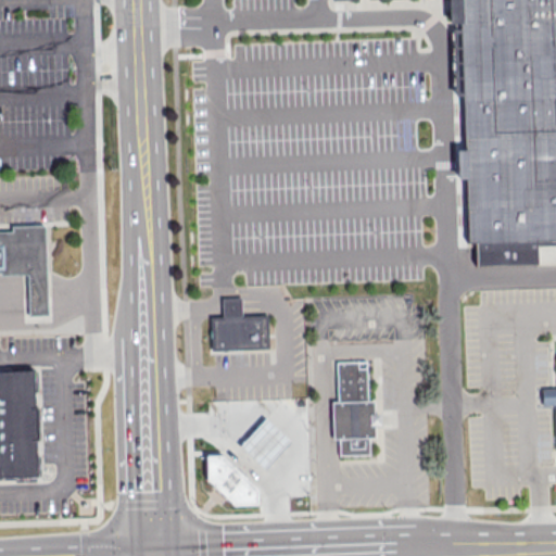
[(555,0),(453,0),(460,243),(476,242),(477,266),(538,264),(538,241),(555,240),(555,0)]
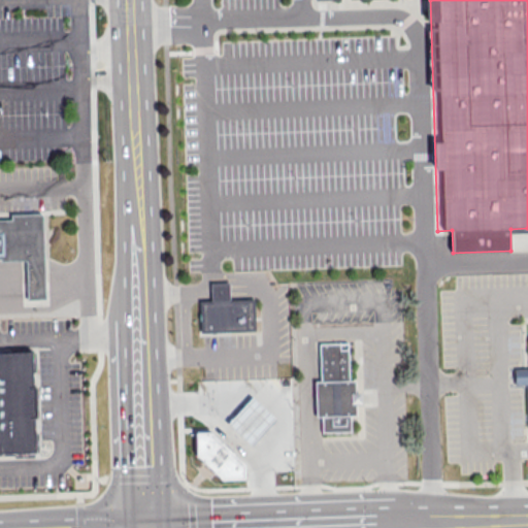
[(0,260),(25,260),(26,289),(26,301),(45,301),(44,289),(43,216),(10,217),(10,222),(0,222),(0,260)]
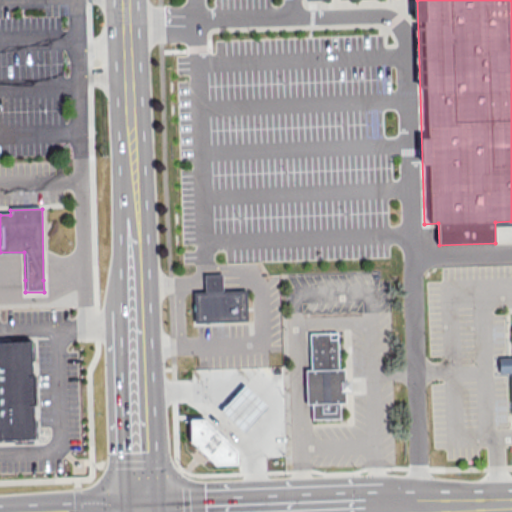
[(205,293),(204,276),(223,275),(223,292),(205,293)]
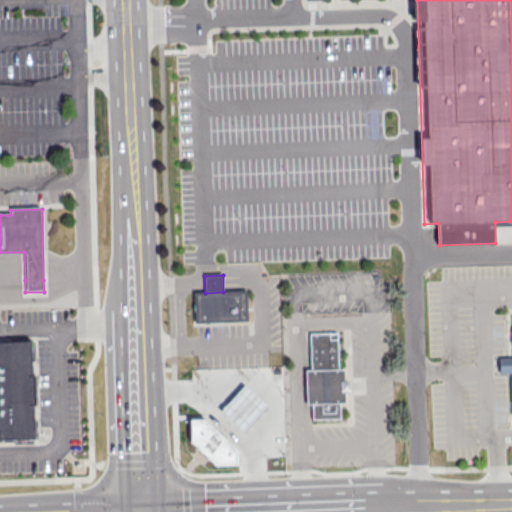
[(194,293),(195,323),(248,321),(247,291),(223,292),(205,293),(194,293)]
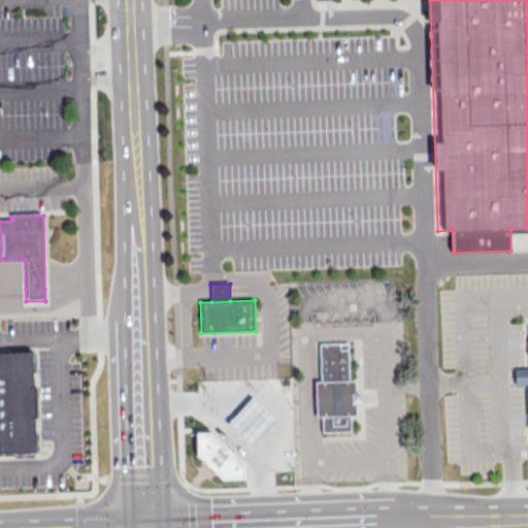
[(319,343),(321,433),(351,433),(350,416),(357,416),(356,380),(350,380),(349,349),(340,349),(340,343),(319,343)]
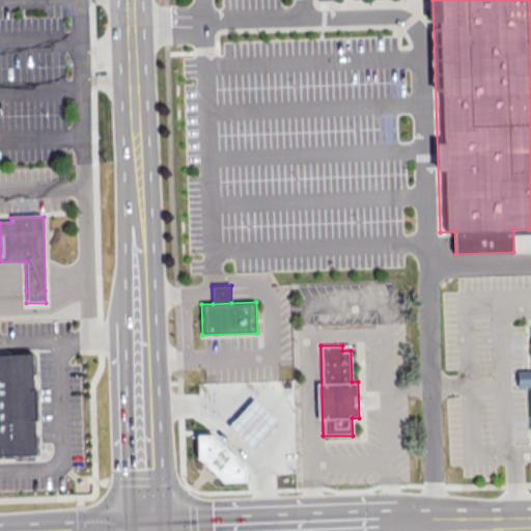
[(0,357),(0,459),(33,459),(31,357),(0,357)]
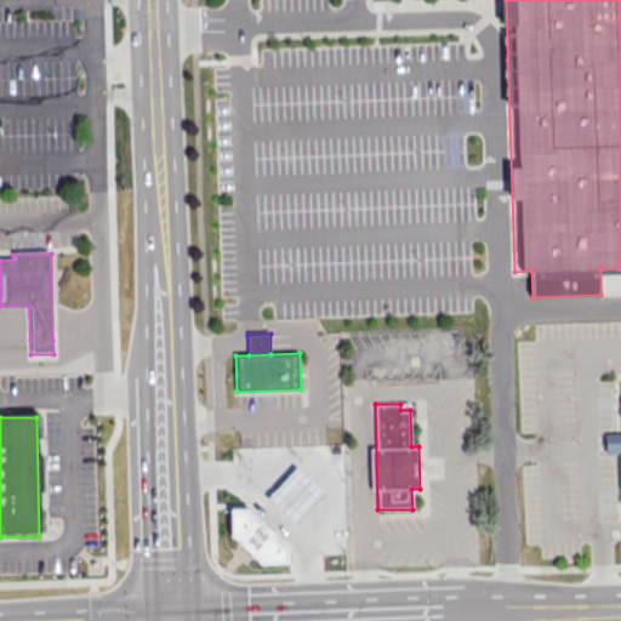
[(620,433),(600,434),(600,454),(620,454),(620,433)]
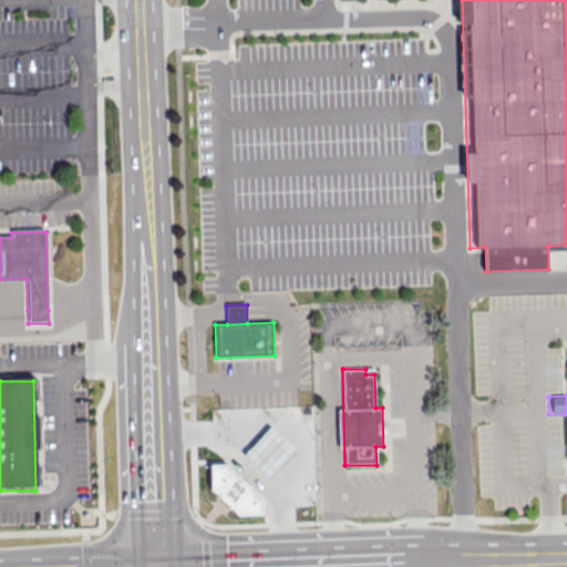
[(270,426),(245,455),(270,478),(297,451),(270,426)]
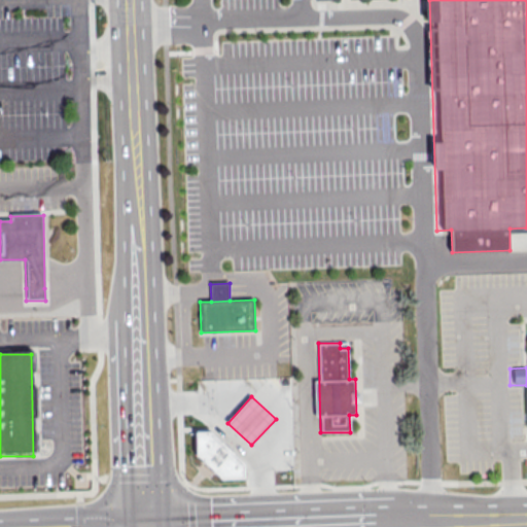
[(196,433),(197,457),(222,481),(245,480),(245,465),(212,432),(196,433)]
